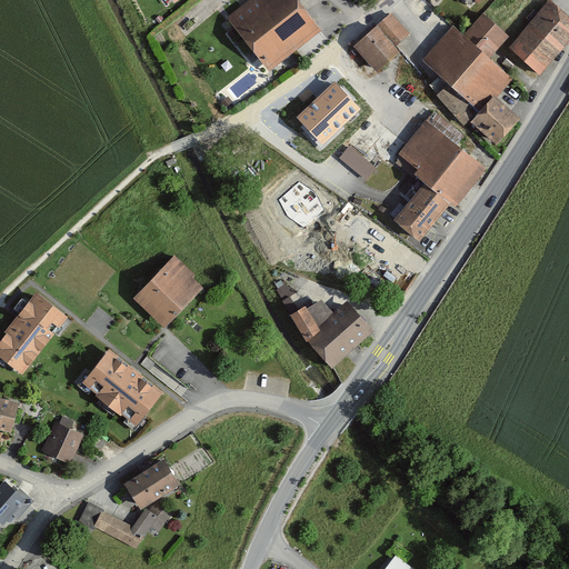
[(295,51),(253,0),(250,0),(228,18),(270,71),(295,51)]
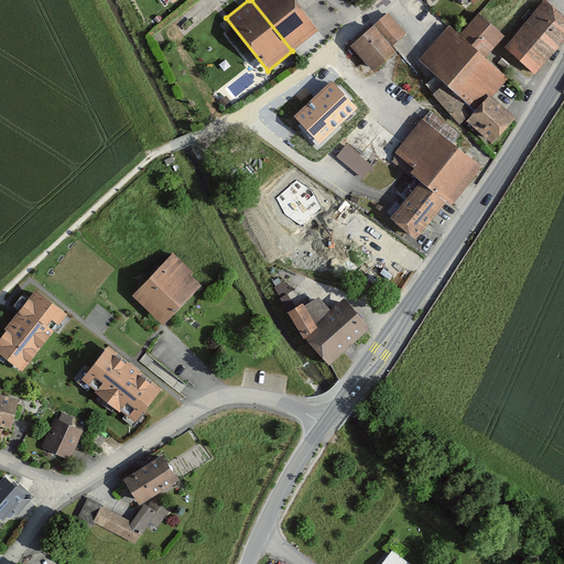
[(251,0),(292,51),(321,30),(297,1),(296,0),(251,0)]
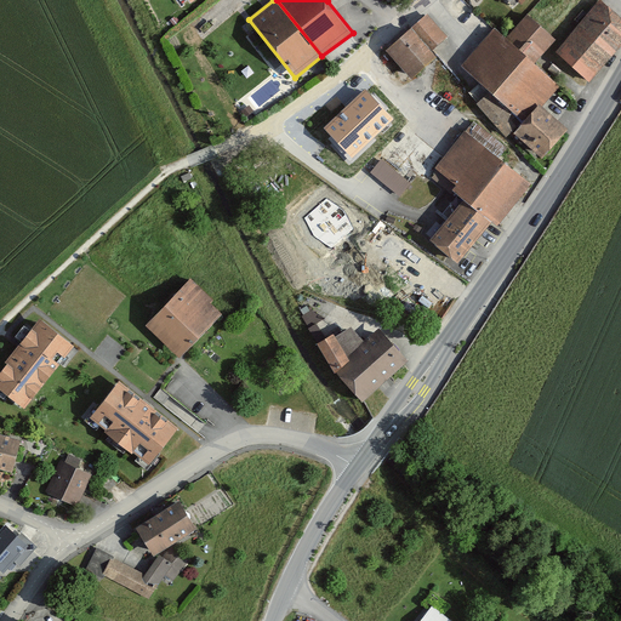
[(462,0),(476,11),(485,0),(462,0)]
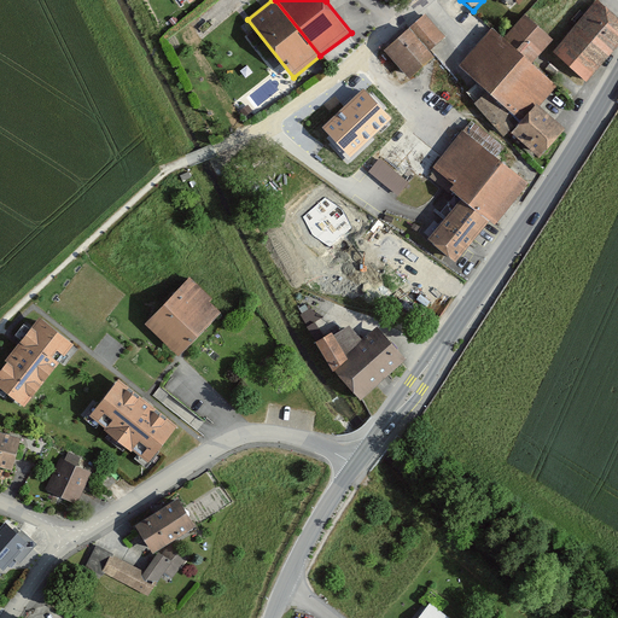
[(553,52),(588,82),(617,45),(617,19),(598,1),(553,52)]
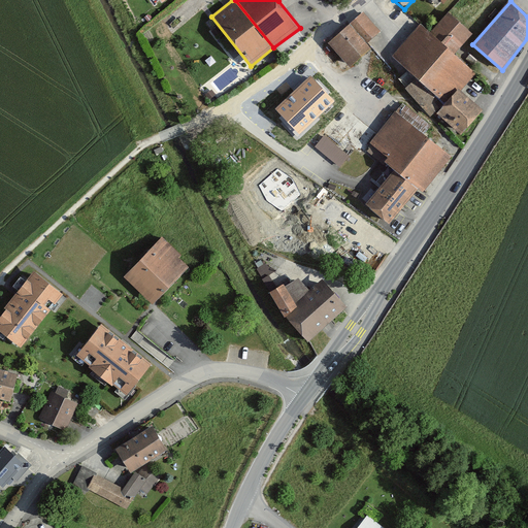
[(458,92),(460,95),(477,74),(456,55),(474,34),(449,11),(430,32),(422,25),(393,56),(447,103),(458,92)]
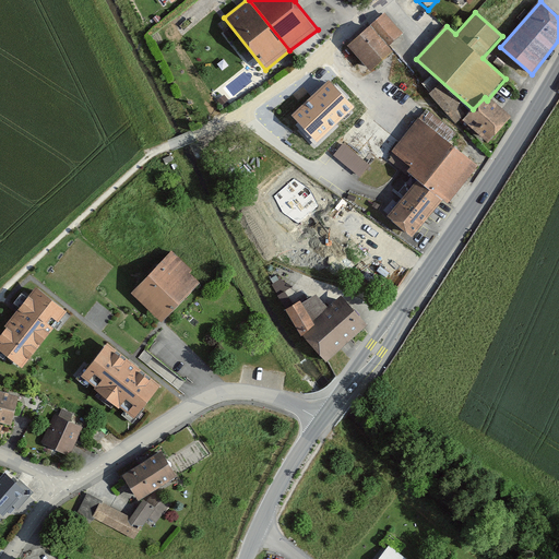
[(389,46),(403,34),(385,14),(371,26),(389,46)]
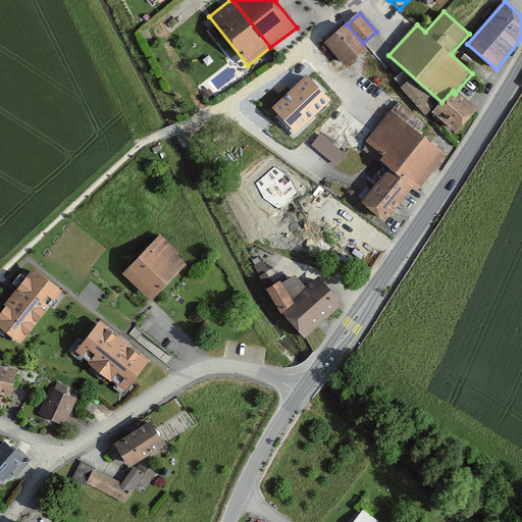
[(325,44),(347,67),(368,48),(363,43),(347,24),(325,44)]
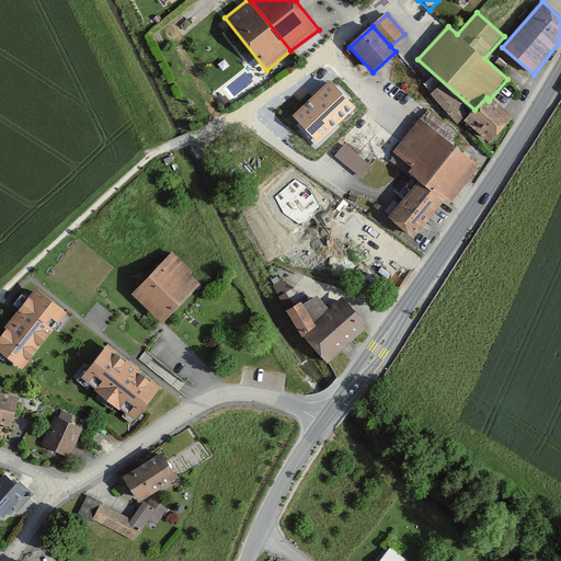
[(331,76),(293,111),(318,138),(356,102),(331,76)]
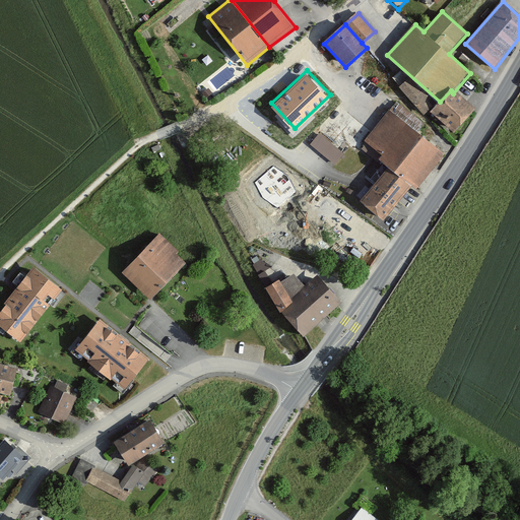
[(451,138),(455,134),(474,113),(453,93),(451,90),(440,102),(428,116),(451,138)]
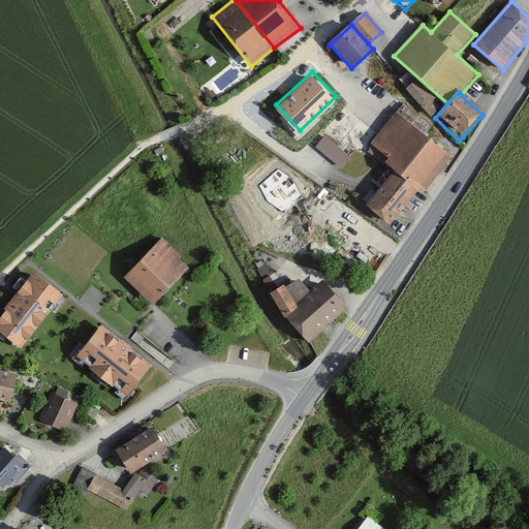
[(425,193),(454,158),(396,112),(371,143),(392,158),(386,164),(397,170),(421,191),(425,193)]
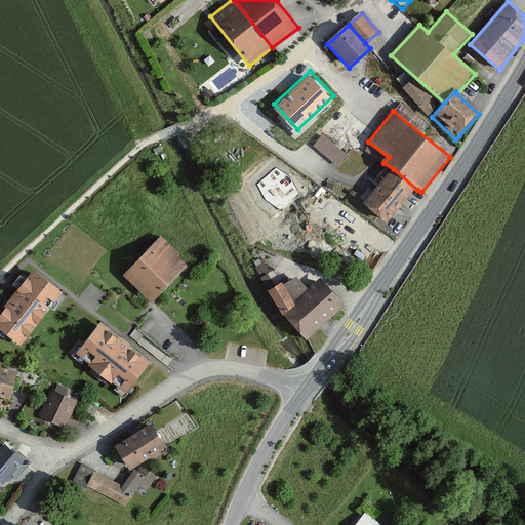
[(323,132),(314,145),(338,165),(349,153),(323,132)]
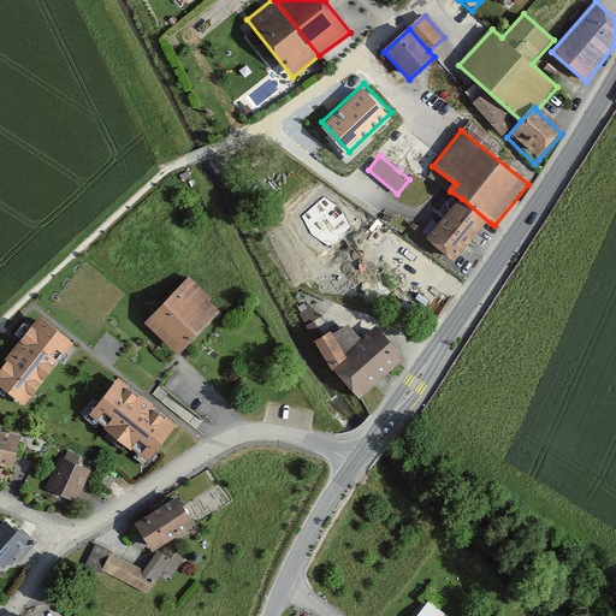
[(427,240),(455,262),(490,223),(462,199),(427,240)]
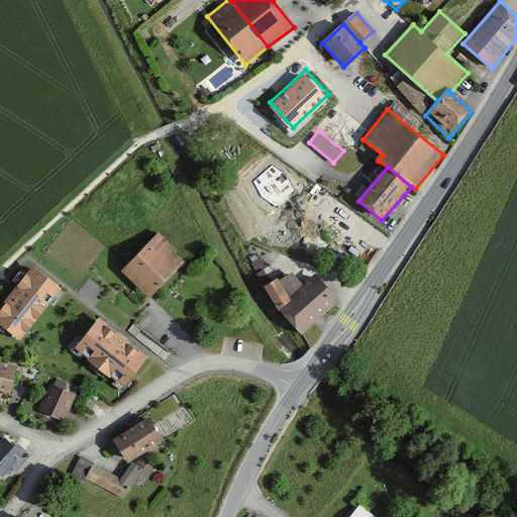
[(187,262),(159,233),(120,272),(148,300),(187,262)]
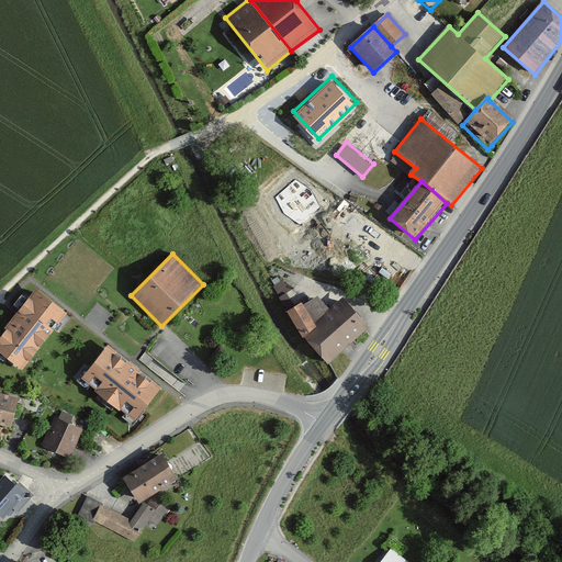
[(67,314),(36,290),(0,335),(0,355),(22,371),(67,314)]
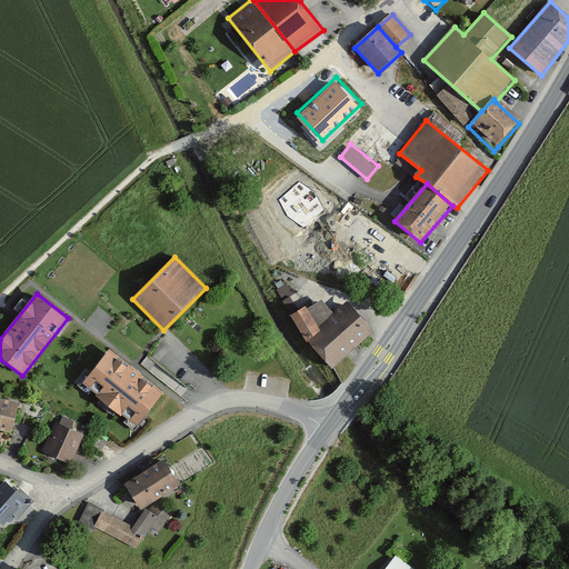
[(305,337),(332,368),(375,332),(348,300),(333,312),(319,326),(312,331),(310,332),(305,337)]
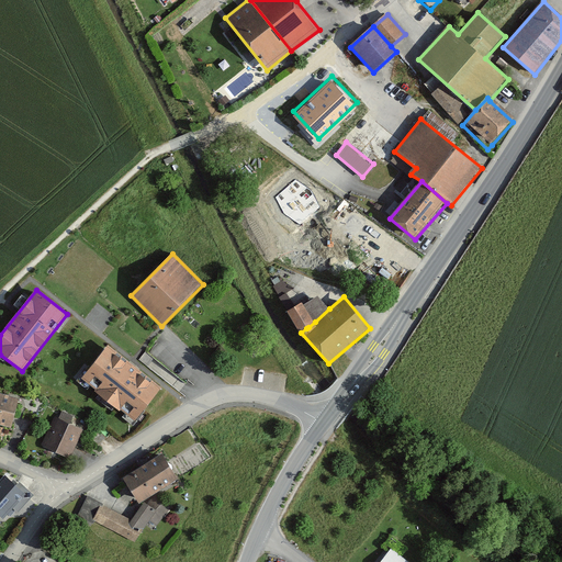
[(315,322),(329,308),(318,296),(303,305),(315,322)]
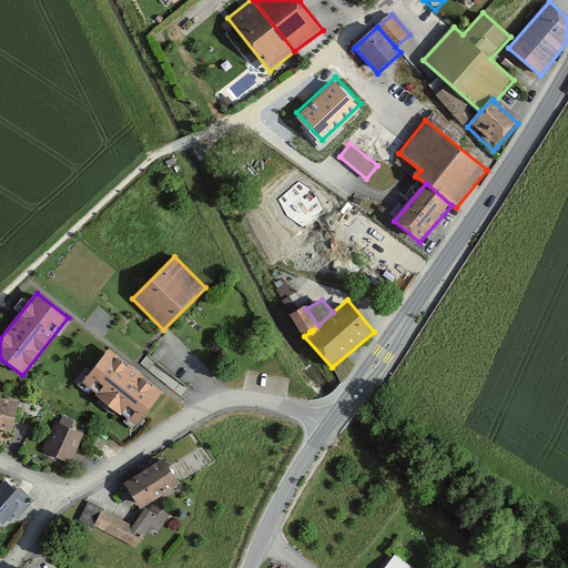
[(291,315),(304,336),(310,332),(312,331),(318,325),(306,308),(305,305),(291,315)]
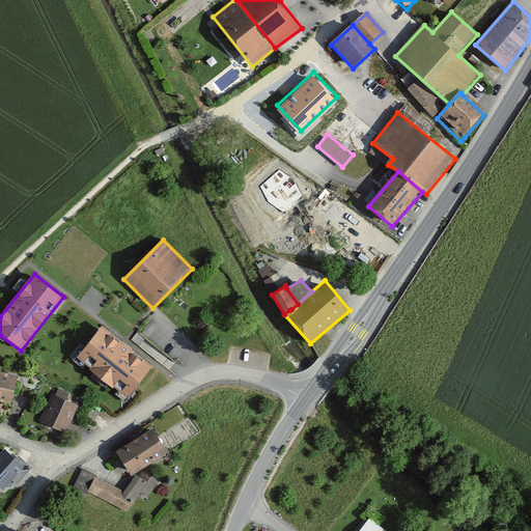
[(126,399),(152,368),(102,328),(77,360),(126,399)]
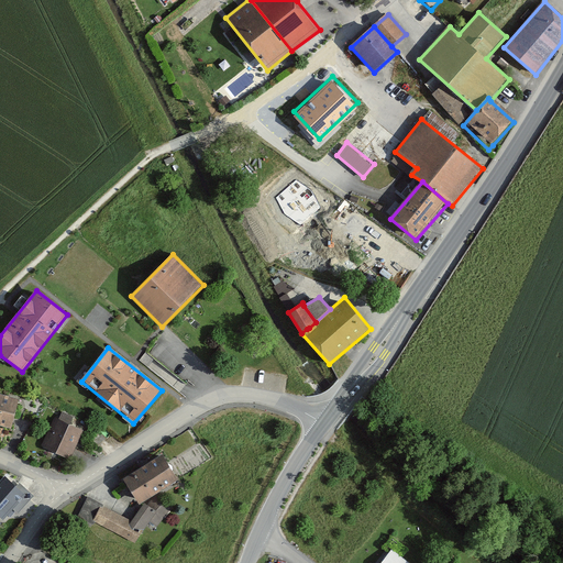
[(0,426),(12,429),(20,400),(0,395),(0,426)]
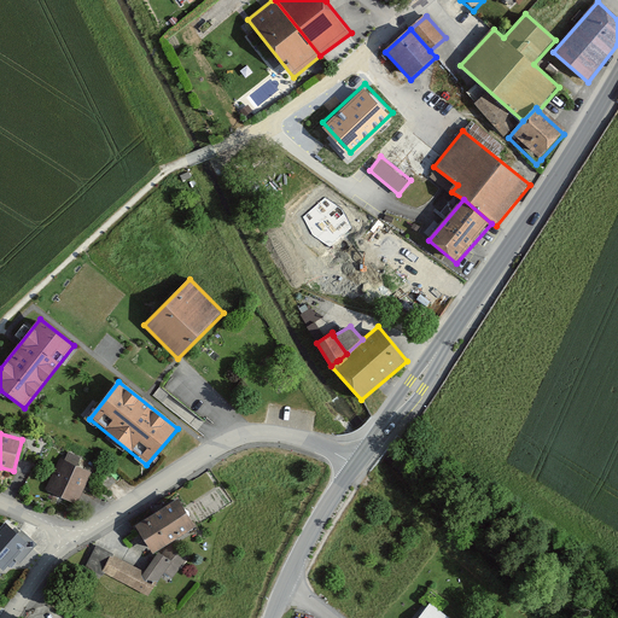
[(91,472),(60,458),(46,489),(76,503),(91,472)]
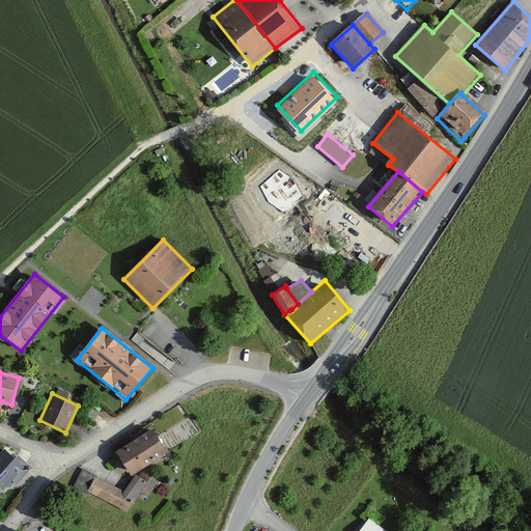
[(167,451),(151,428),(117,451),(132,474),(167,451)]
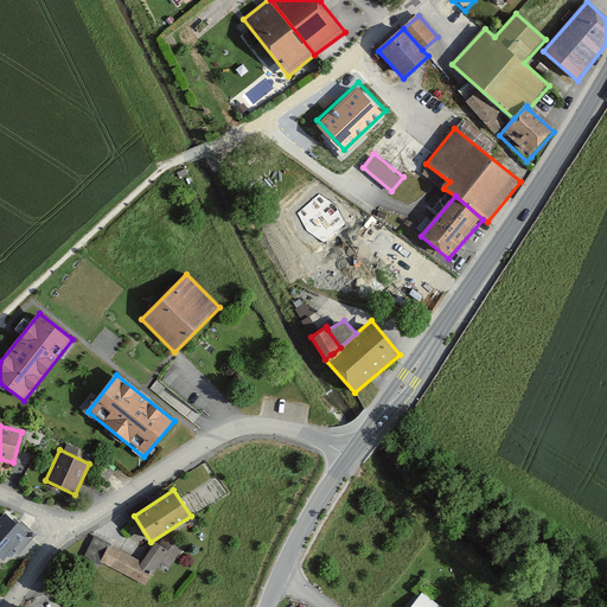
[(0,555),(4,558),(27,532),(5,512),(0,517),(0,555)]
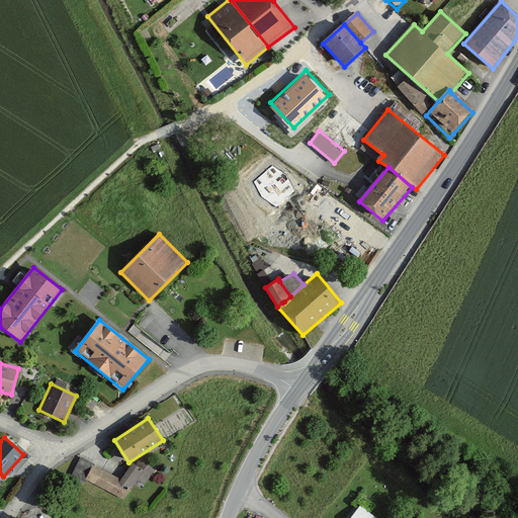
[(123,499),(132,486),(120,480),(94,465),(94,464),(81,456),(72,475),(85,482),(87,480),(123,499)]
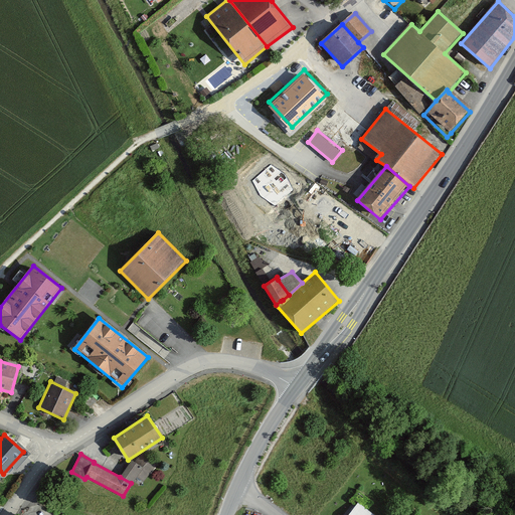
[(120,477),(131,483),(136,476),(143,481),(156,464),(142,455),(136,463),(132,460),(120,477)]
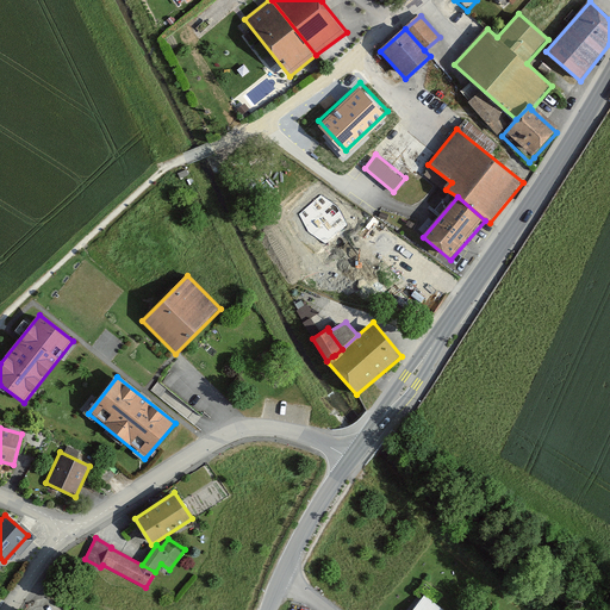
[(443,609),(425,596),(414,609),(443,609)]
